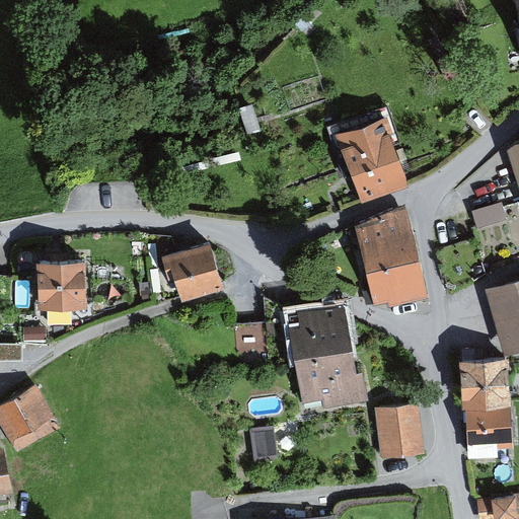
[(461,0),(449,0),(456,15),(467,10),(461,0)]
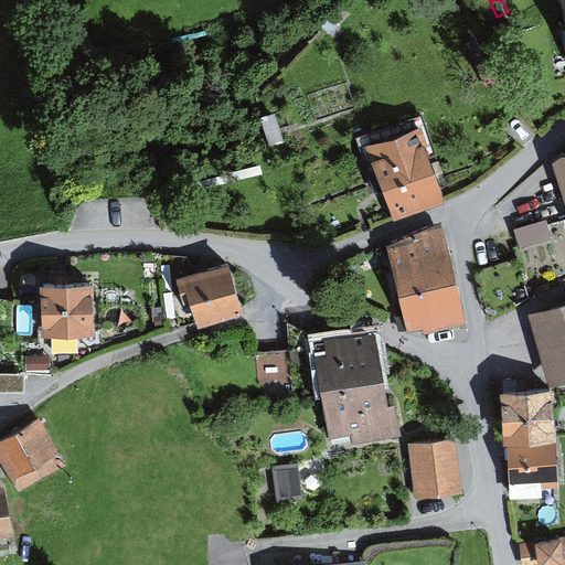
[(275,115),(260,119),(269,147),(284,142),(275,115)]
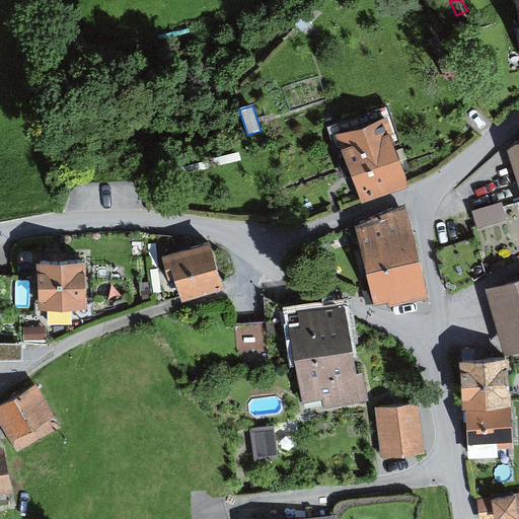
[(387,108),(334,127),(361,205),(406,189),(406,177),(395,146),(400,144),(387,108)]
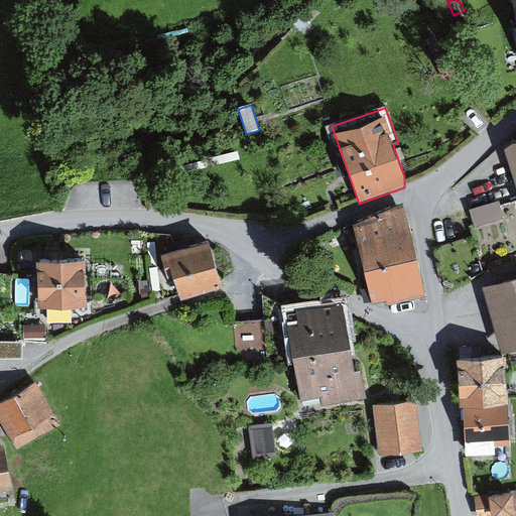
[(515,143),(514,144),(504,151),(515,188),(515,143)]
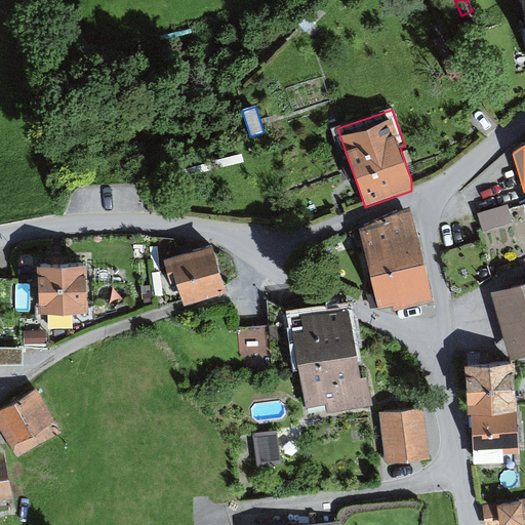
[(508,205),(478,214),(483,232),(513,223),(508,205)]
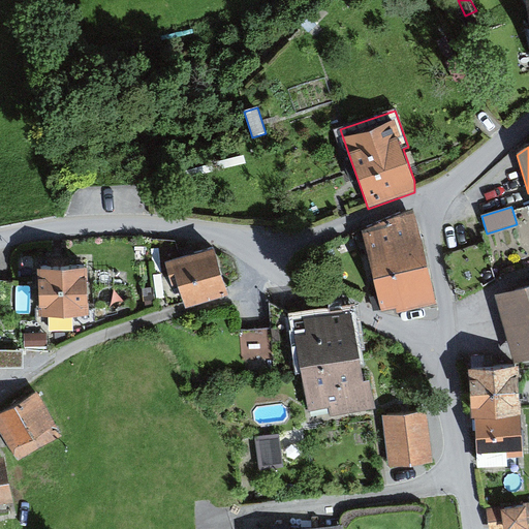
[(365,231),(378,303),(431,292),(417,221),(365,231)]
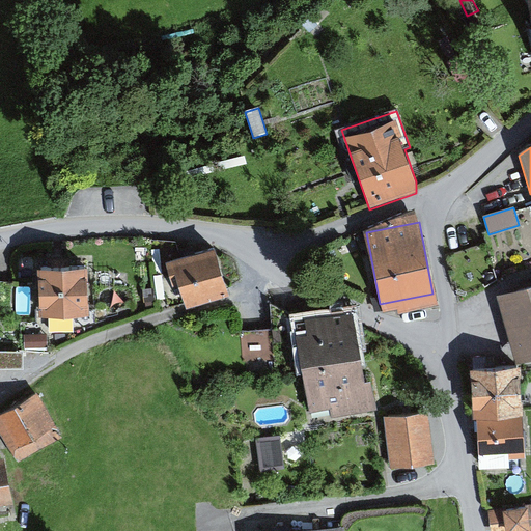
[(216,249),(166,264),(173,289),(178,288),(185,308),(230,295),(216,249)]
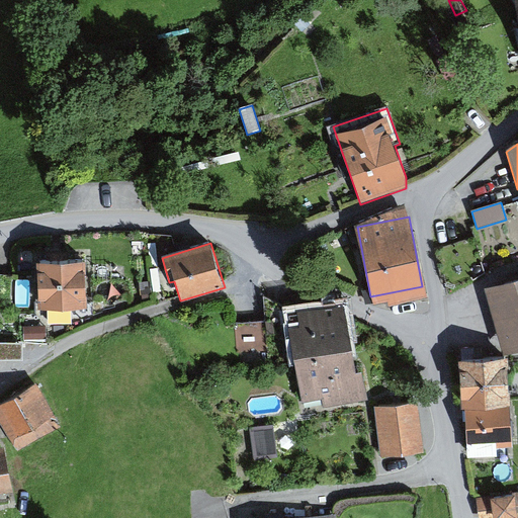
[(85,262),(37,264),(39,312),(48,311),(49,325),(71,324),(70,311),(86,310),(85,262)]
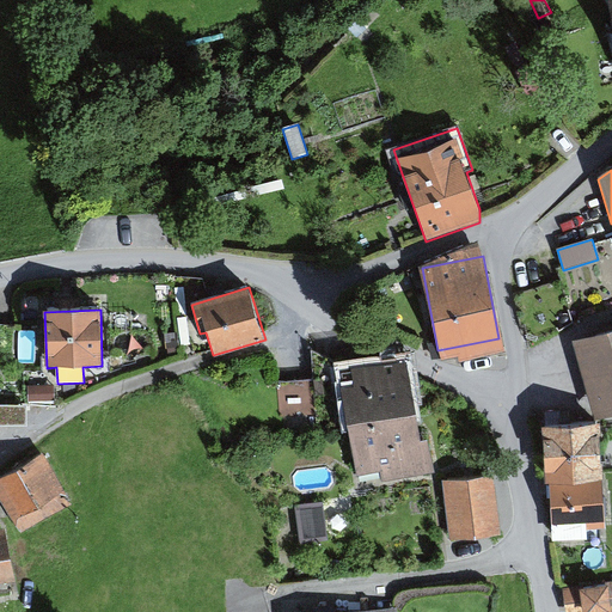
[(611,334),(575,344),(595,420),(611,415),(611,334)]
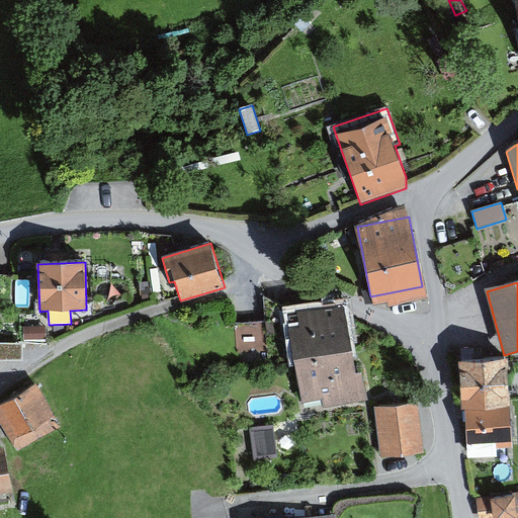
[(346,299),(288,309),(297,365),(353,356),(346,299)]
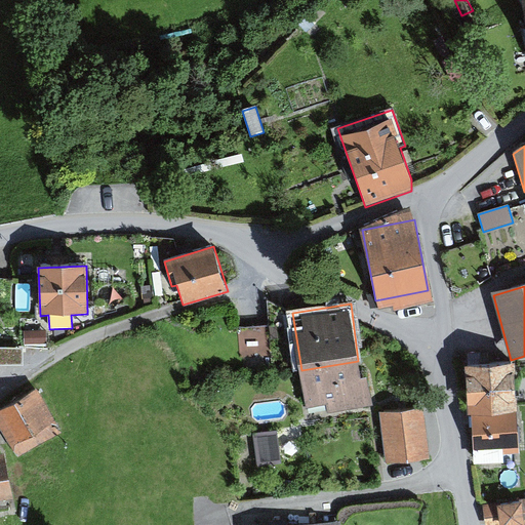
[(268,326),(237,328),(239,358),(270,356),(268,326)]
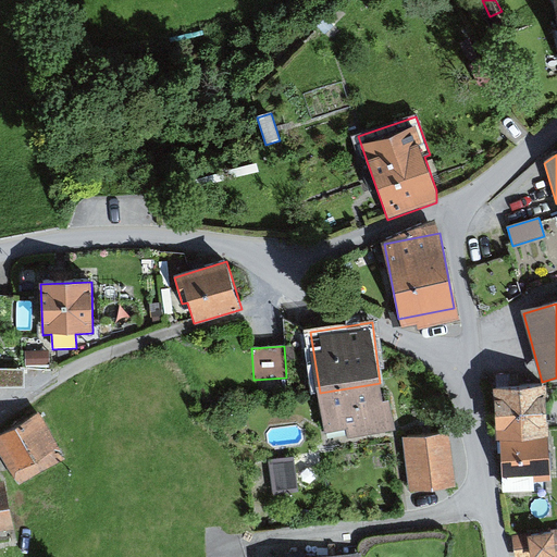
[(49,351),(25,353),(25,366),(50,364),(49,351)]
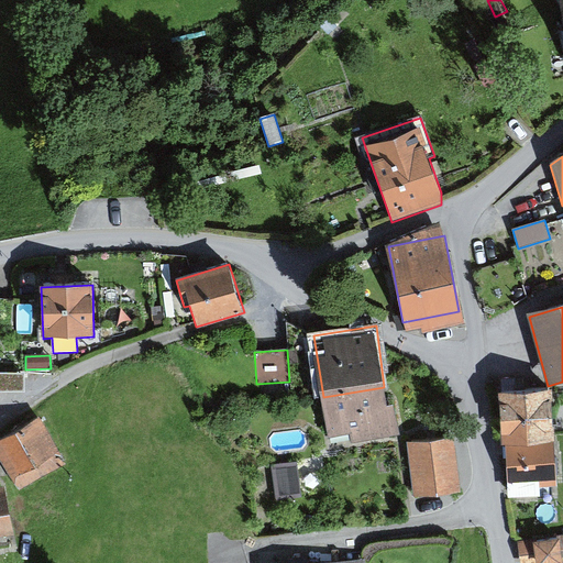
[(0,374),(0,392),(24,392),(23,374),(0,374)]
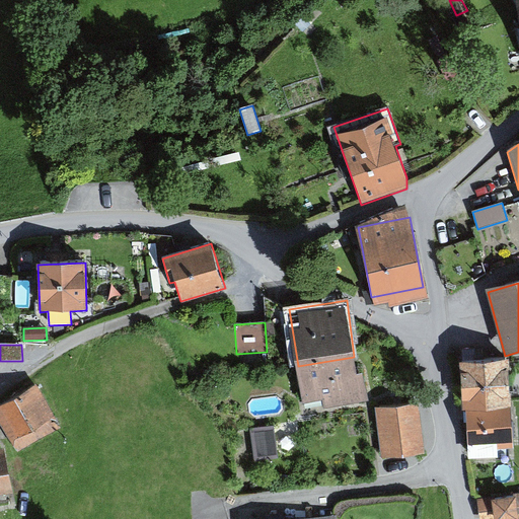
[(354,357),(298,366),(304,403),(323,400),(324,409),(369,401),(365,372),(357,373),(354,357)]
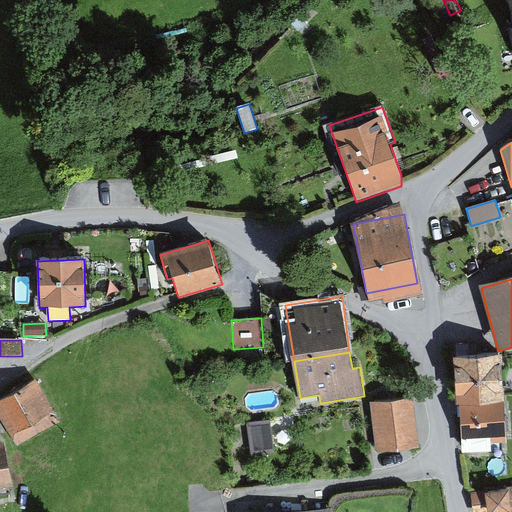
[(455,404),(459,405),(503,402),(501,354),(453,357),(455,404)]
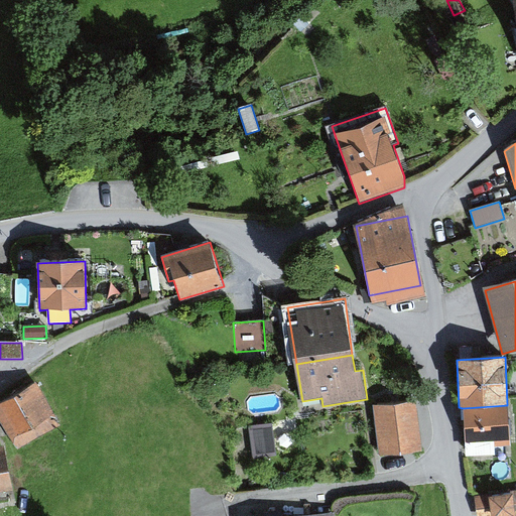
[(0,406),(0,421),(18,450),(59,425),(36,385),(0,406)]
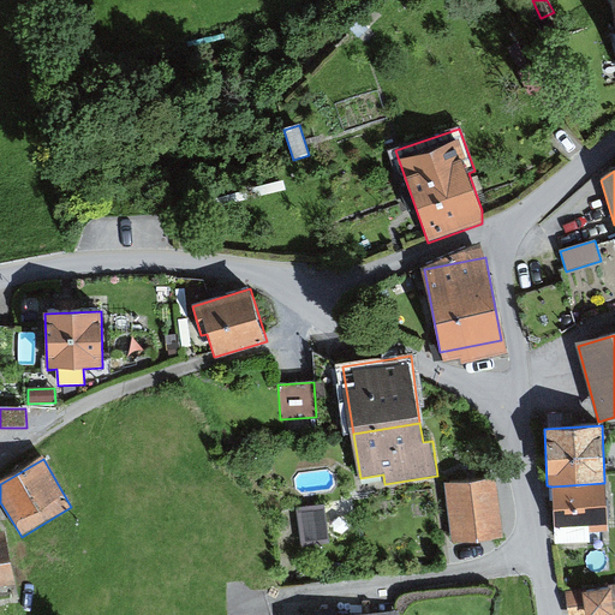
[(495,479),(446,487),(454,547),(503,539),(495,479)]
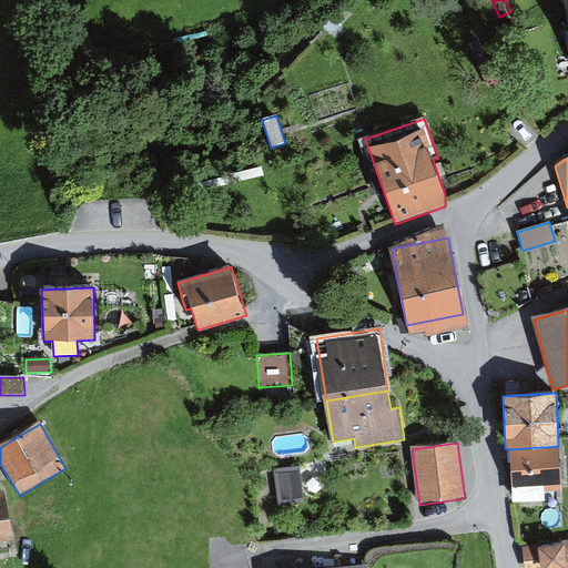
[(558,446),(509,449),(513,505),(545,503),(545,492),(561,490),(558,446)]
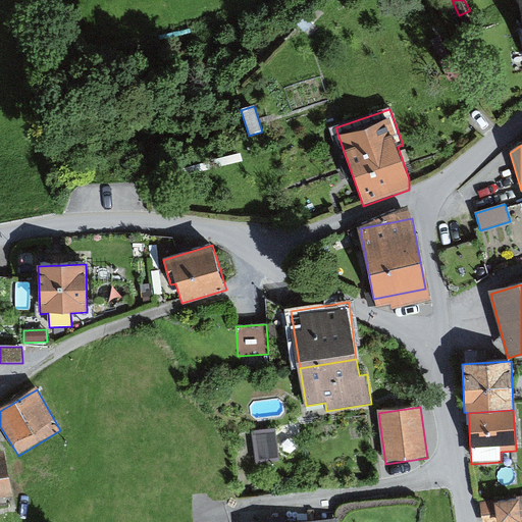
[(274,429),(251,431),(255,464),(278,461),(274,429)]
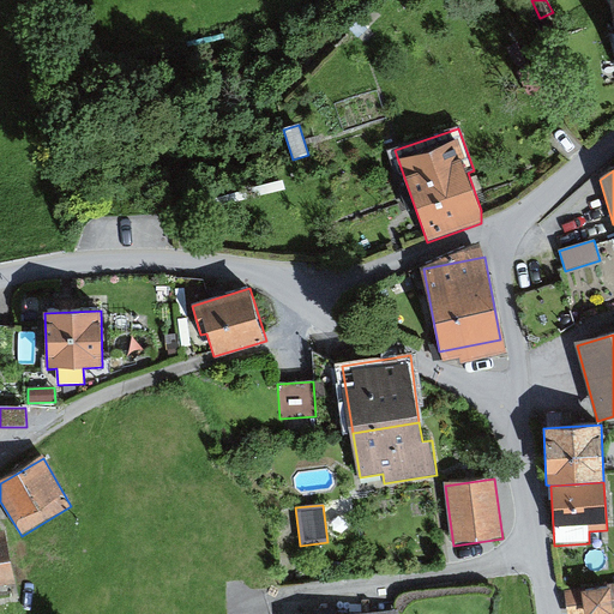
[(6,533),(0,533),(0,585),(13,584),(6,533)]
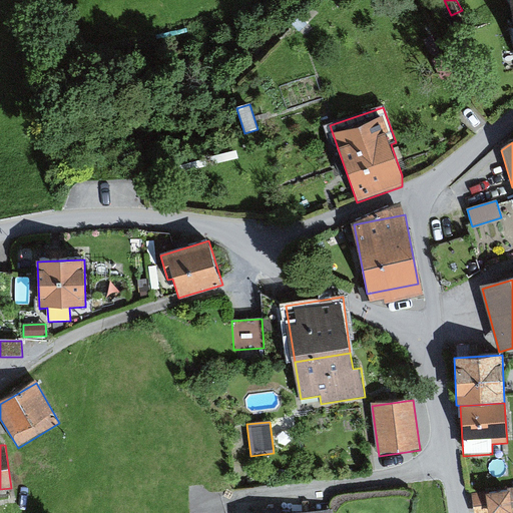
[(512,489),(471,495),(474,512),(511,512),(512,512),(512,489)]
